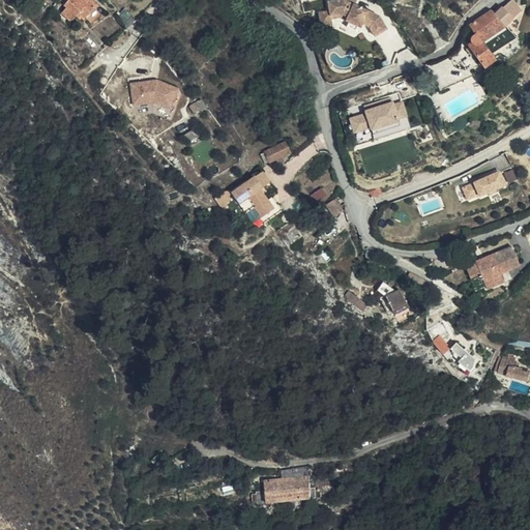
[(83,20),(93,9),(83,0),(68,0),(62,6),(65,9),(60,15),(68,21),(74,17),(77,19),(79,16),(83,20)]
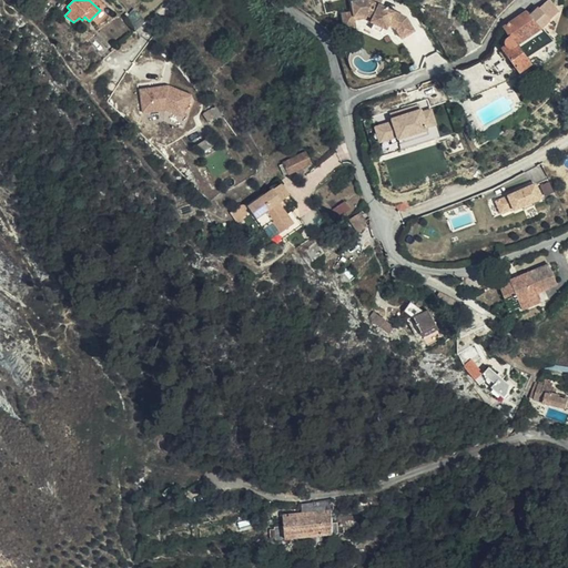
[(411,37),(417,34),(414,28),(414,14),(375,2),(375,0),(359,0),(362,14),(363,17),(372,17),(372,14),(381,17),(381,21),(386,22),(394,26),(399,27),(401,23),(406,24),(411,37)]
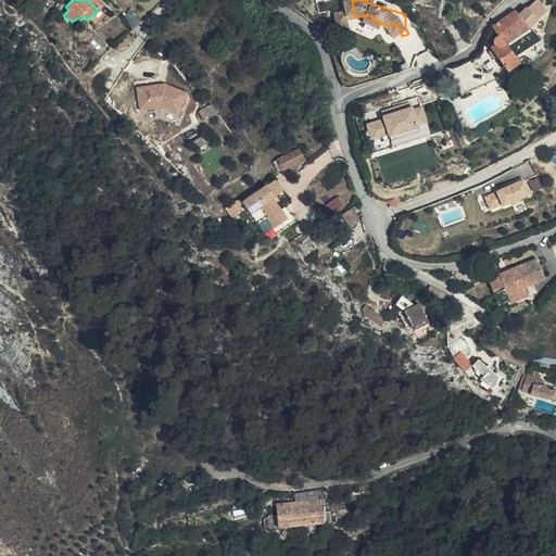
[(535,4),(527,13),(539,25),(547,15),(535,4)]
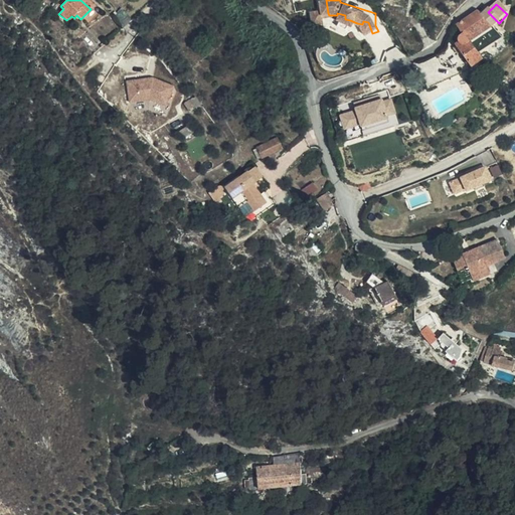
[(488,12),(482,19),(492,30),(499,23),(488,12)]
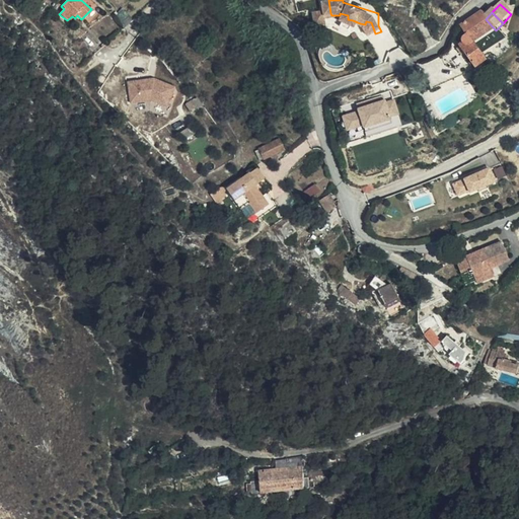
[(331,15),(330,13),(318,14),(320,28),(332,27),(332,20),(331,15)]
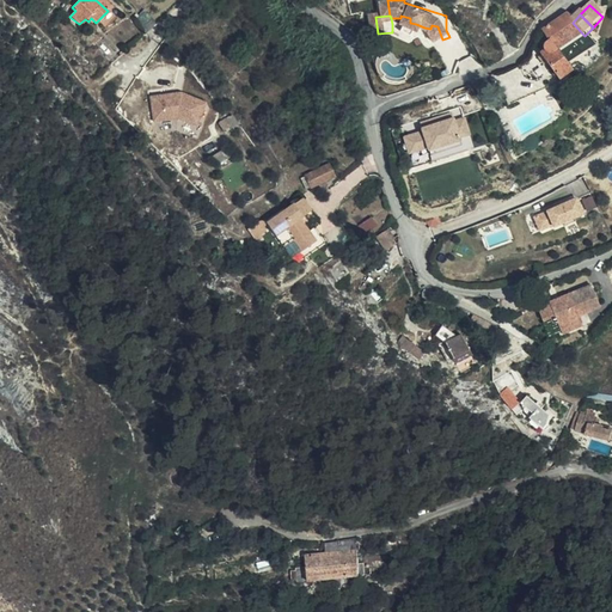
[(446,30),(450,37),(457,34),(451,17),(446,16),(446,30)]
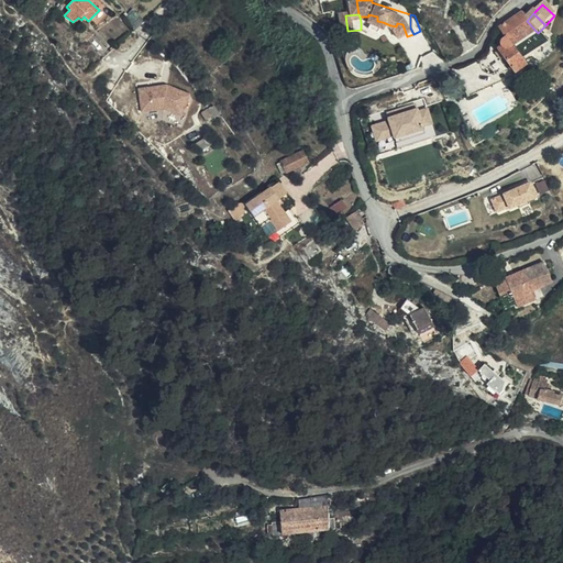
[(504,32),(501,35),(506,39),(500,44),(501,52),(505,56),(501,59),(512,70),(516,74),(523,68),(530,74),(533,70),(528,65),(549,43),(538,33),(527,21),(522,17),(504,32)]
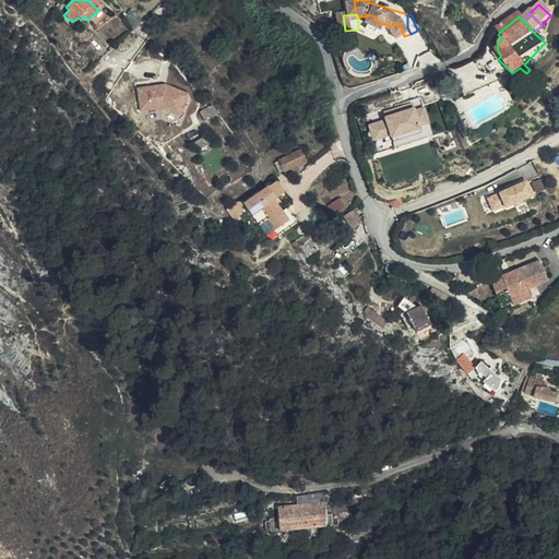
[(123,26),(134,38),(144,31),(133,18),(123,26)]
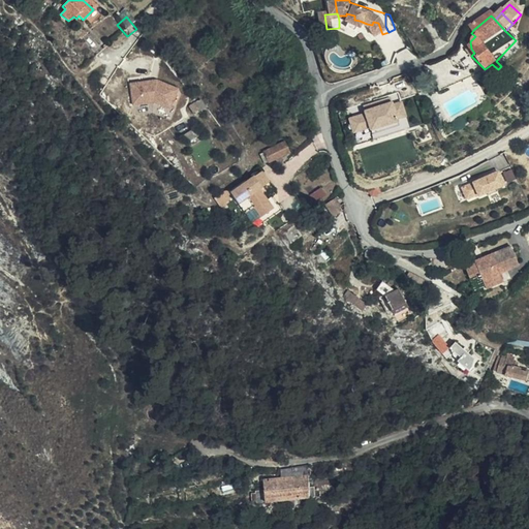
[(485,69),(490,73),(491,75),(498,69),(492,64),(485,69)]
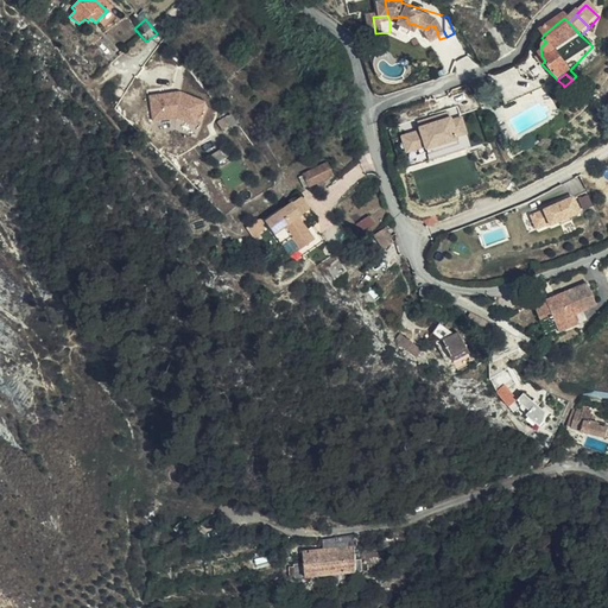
[(550,84),(546,80),(505,105),(511,115),(563,84),(557,80),(550,84)]
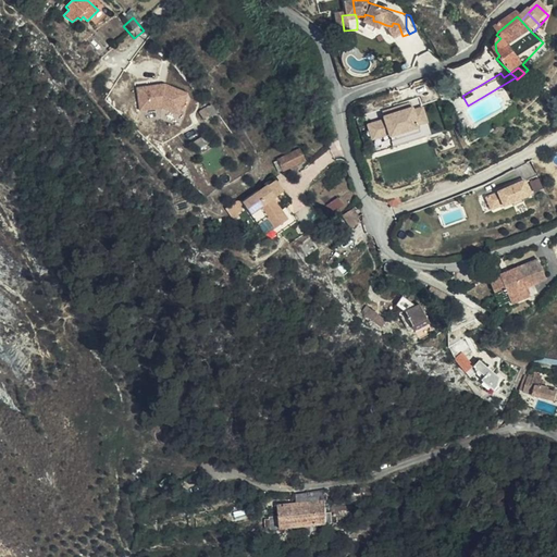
[(185,83),(138,87),(139,111),(186,108),(185,83)]
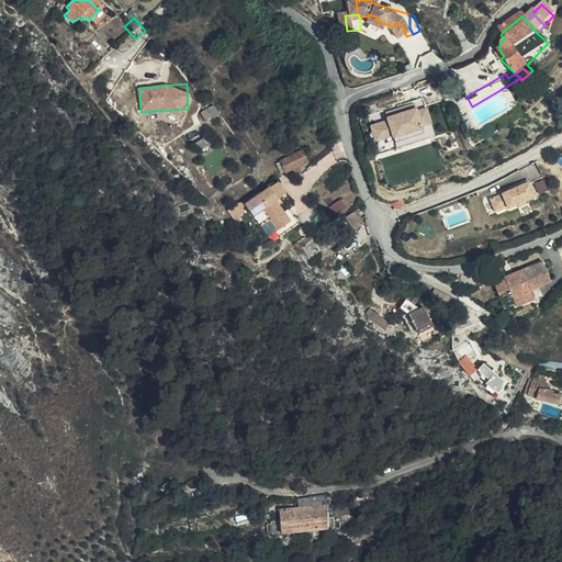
[(418,110),(416,102),(386,111),(390,120),(372,125),(377,141),(394,135),(395,137),(425,128),(424,126),(434,123),(428,107),(418,110)]
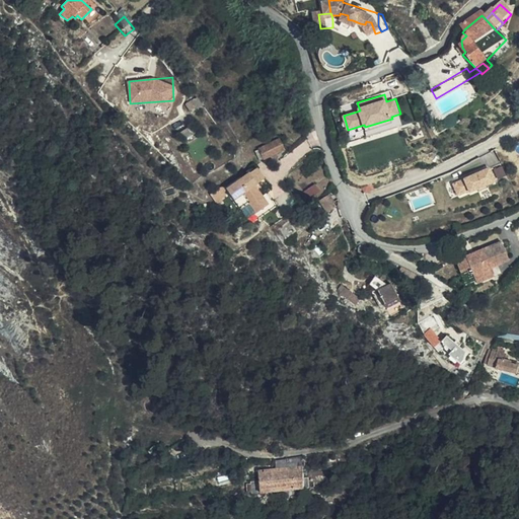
[(265,158),(286,147),(281,138),(260,149),(265,158)]
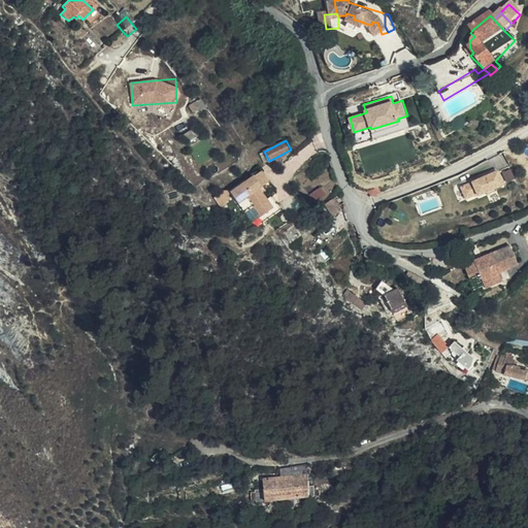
[(512,168),(503,172),(507,182),(516,177),(512,168)]
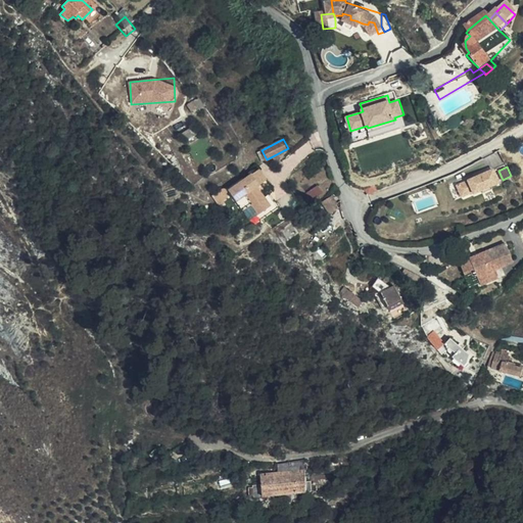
[(249,201),(257,212),(270,204),(265,196),(256,184),(267,178),(260,168),(228,187),(240,206),(249,201)]
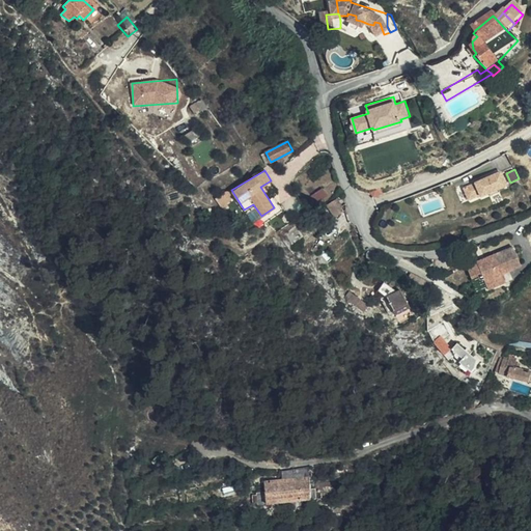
[(507,185),(502,171),(465,188),(470,200),(480,195),(481,196),(507,185)]
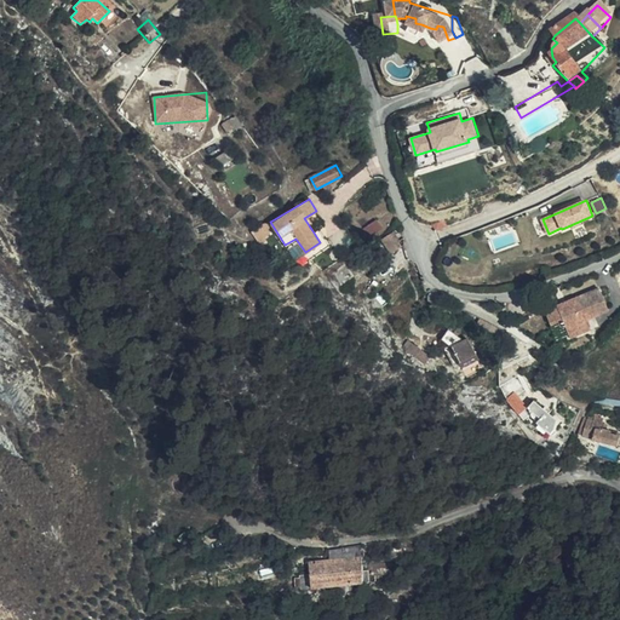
[(378,219),(365,229),(371,236),(383,228),(378,219)]
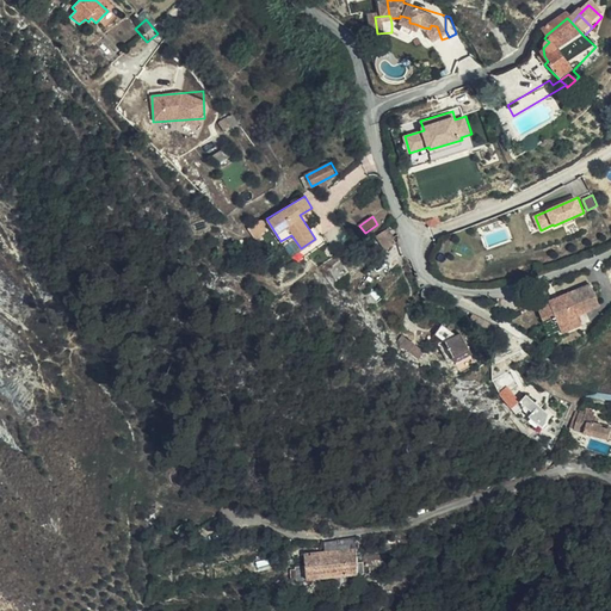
[(315,239),(301,248),(304,254),(326,241),(315,226),(309,229),(315,239)]
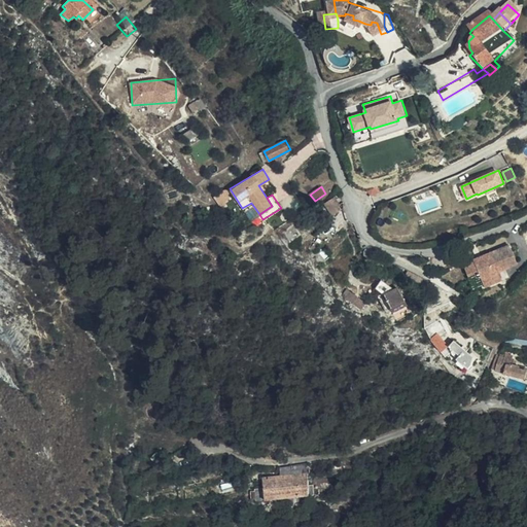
[(336,226),(346,218),(339,208),(328,216),(336,226)]
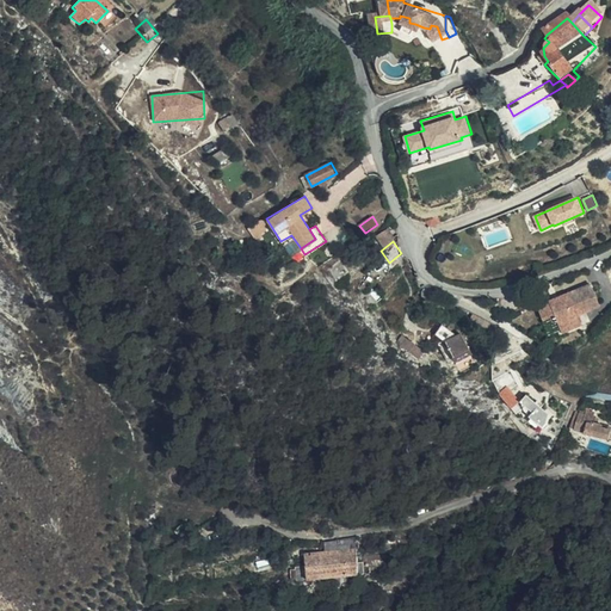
[(602,307),(591,282),(549,298),(549,300),(537,304),(542,318),(555,312),(563,333),(581,326),(578,316),(602,307)]
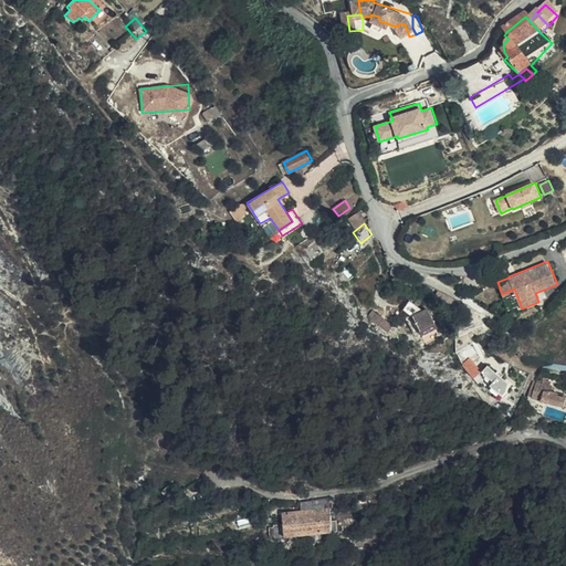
[(398,278),(383,263),(390,281),(398,278)]
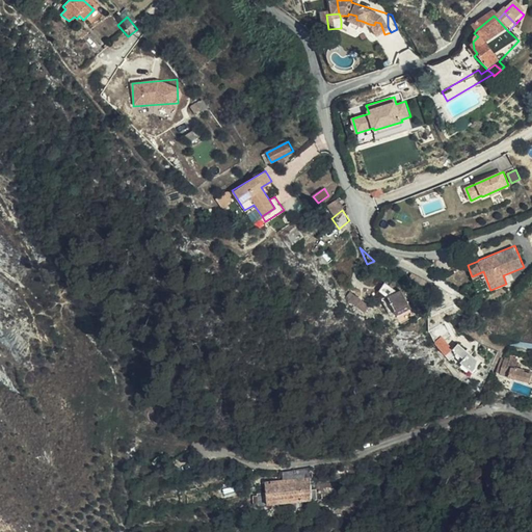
[(419,299),(424,292),(407,283),(403,289),(419,299)]
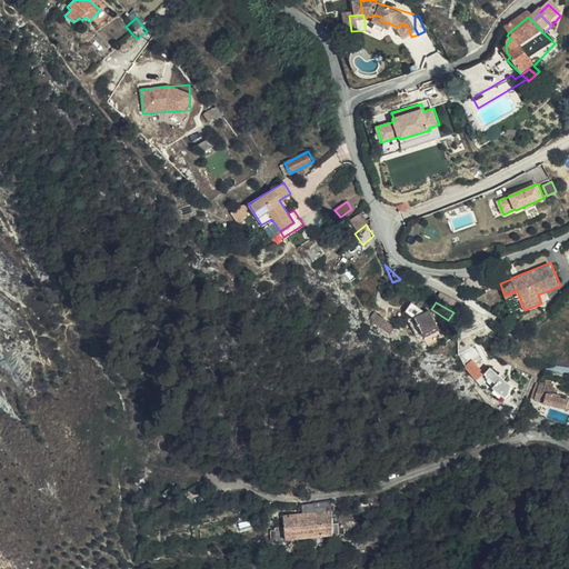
[(419,320),(425,313),(417,308),(411,316),(407,313),(400,322),(405,327),(402,331),(411,350),(417,348),(433,341),(425,322),(422,323),(419,320)]
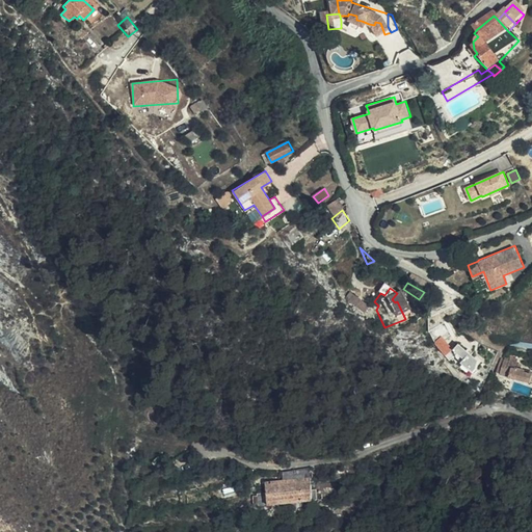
[(343,306),(363,321),(366,316),(347,301),(343,306)]
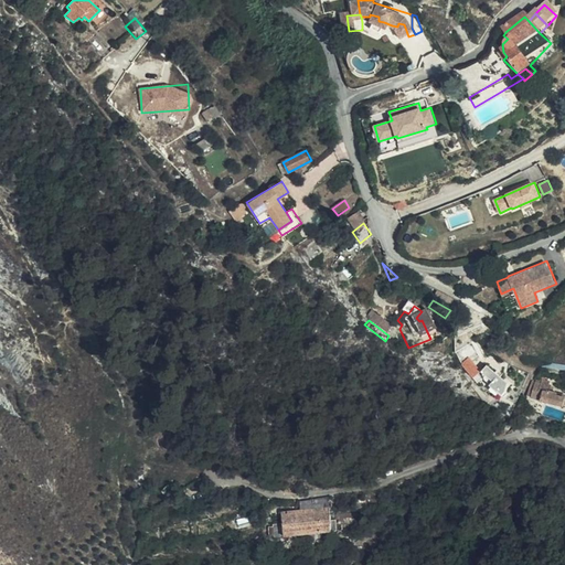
[(430,339),(414,345),(418,356),(435,350),(430,339)]
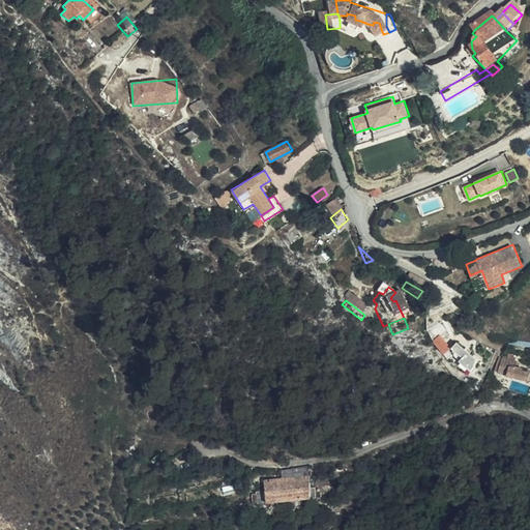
[(435,340),(450,331),(444,320),(429,329),(435,340)]
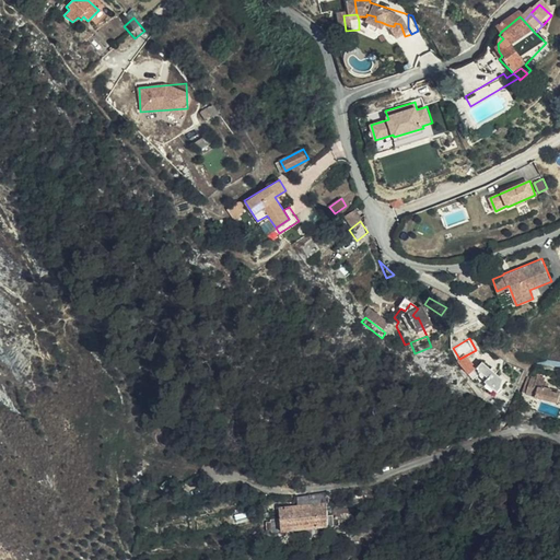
[(463,368),(470,383),(478,380),(471,364),(463,368)]
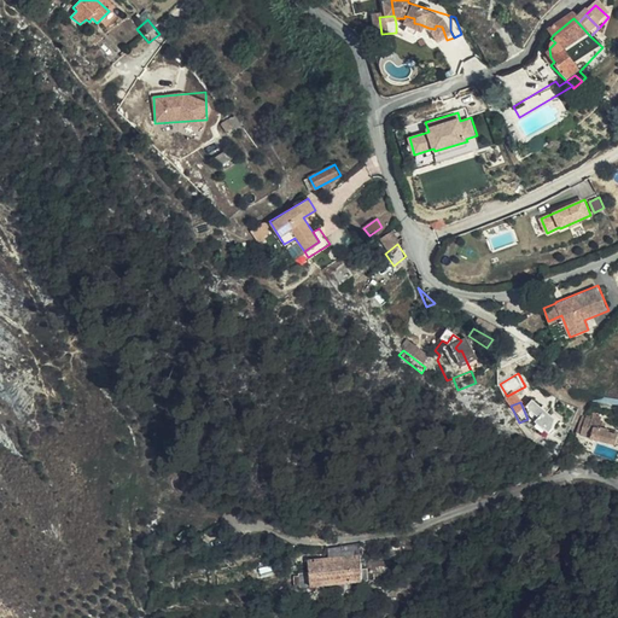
[(535,433),(549,443),(557,433),(554,430),(557,429),(551,424),(549,425),(535,413),(530,421),(538,427),(535,433)]
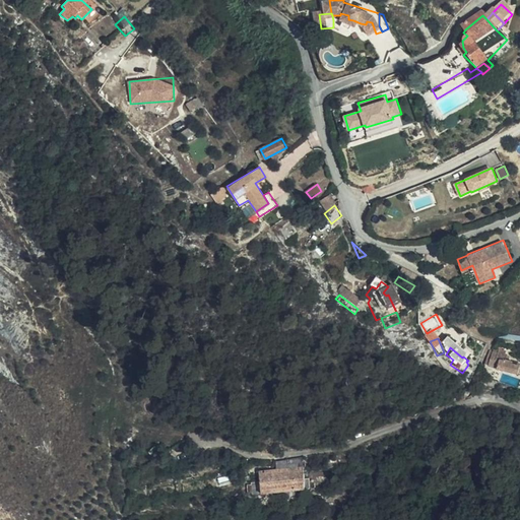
[(496,362),(495,366),(493,375),(519,382),(519,373),(519,374),(519,369),(514,368),(511,364),(511,360),(504,358),(503,363),(496,362)]
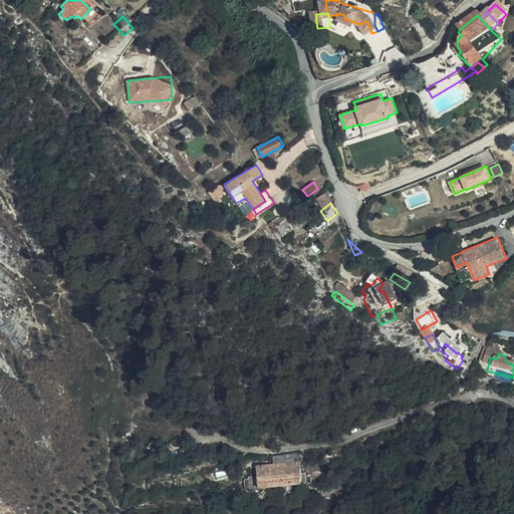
[(300,462),(271,465),(272,473),(282,472),(292,470),(300,470),(300,462)]
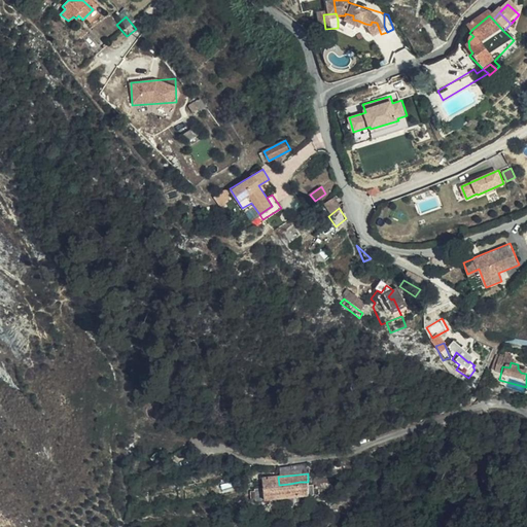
[(279,485),(278,477),(261,478),(264,488),(277,486),(279,485)]
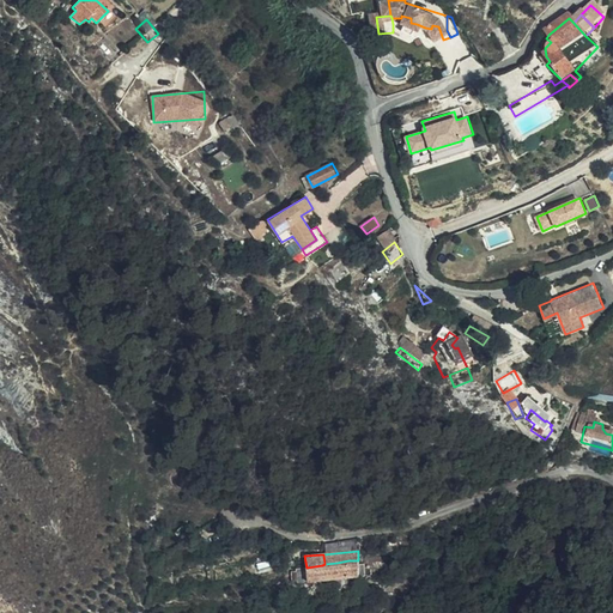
[(349,560),(337,563),(339,580),(350,578),(349,560)]
